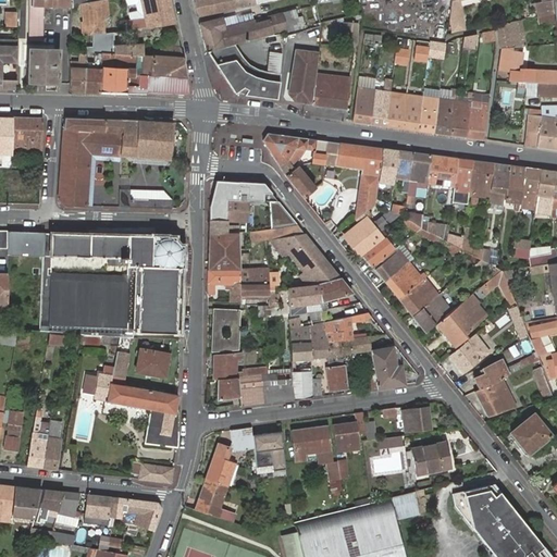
[(71,4),(70,0),(31,0),(28,39),(41,40),(44,5),(71,8),(71,7),(71,4)]
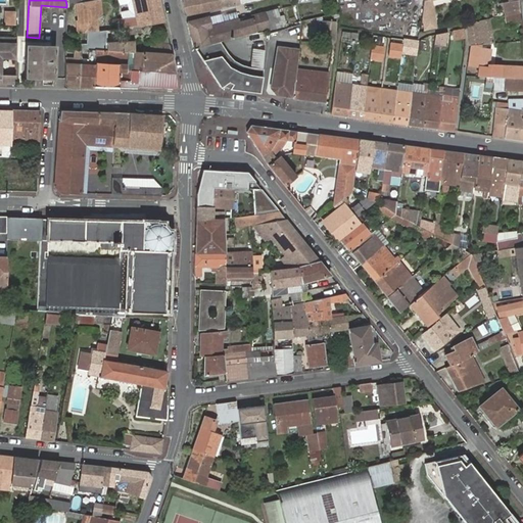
[(99,0),(91,0),(81,2),(79,2),(79,5),(79,26),(77,25),(77,26),(76,34),(78,34),(98,32),(99,32),(99,24),(97,25),(97,21),(101,14),(99,0)]
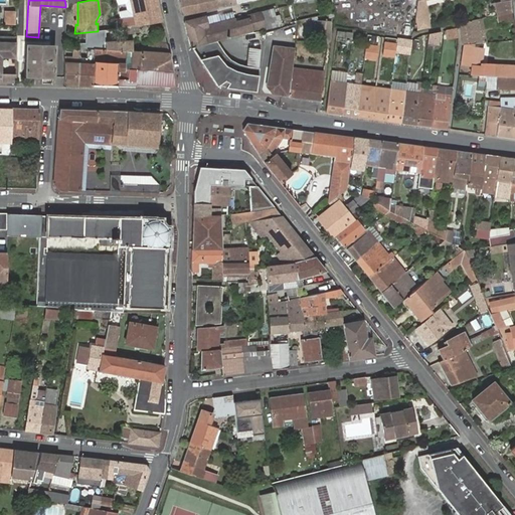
[(123,28),(162,22),(157,0),(119,0),(120,6),(128,4),(129,11),(121,12),(122,18),(117,19),(118,29),(123,28)]
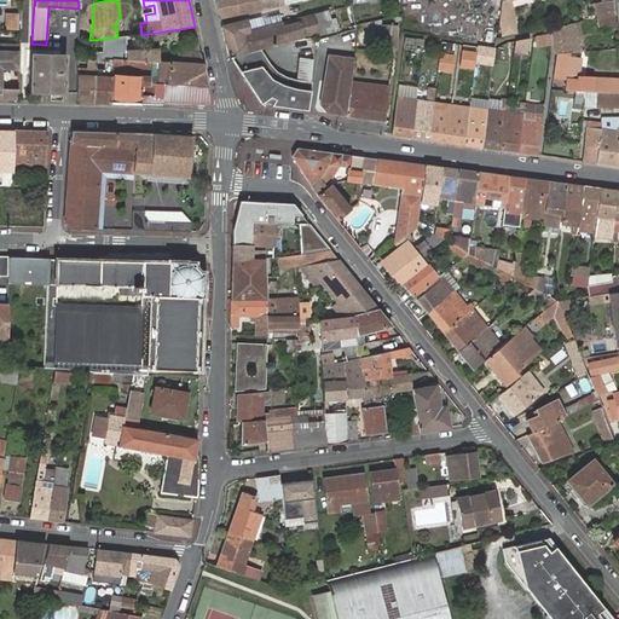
[(215,0),(220,18),(283,5),(282,0),(215,0)]
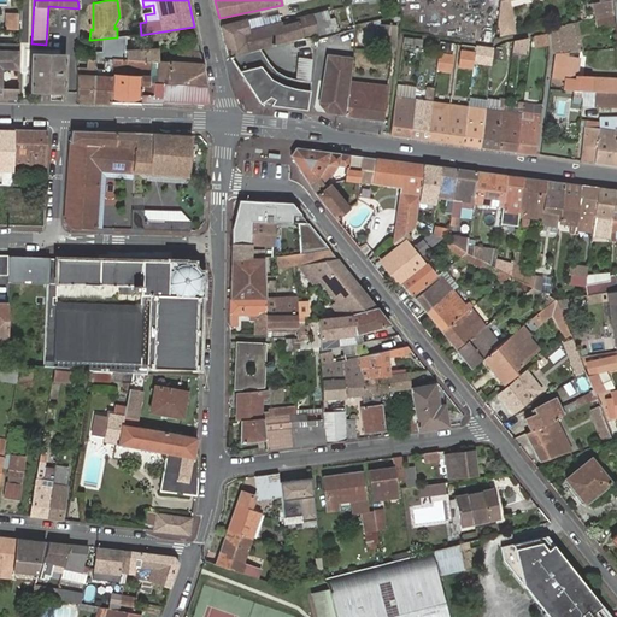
[(513,24),(511,7),(509,0),(501,0),(499,18),(501,28),(503,33),(515,30),(513,24)]
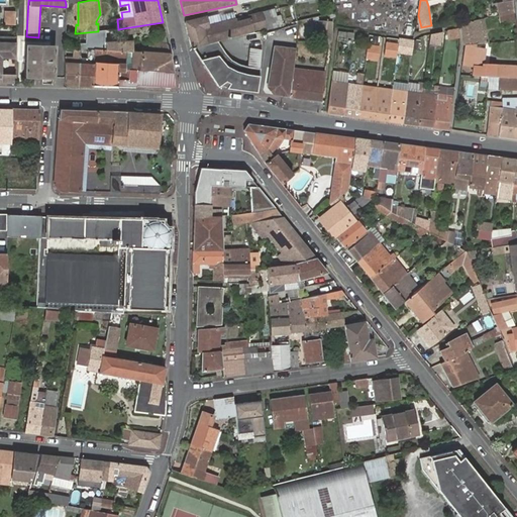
[(514,12),(512,0),(505,0),(499,1),(501,14),(503,14),(514,12)]
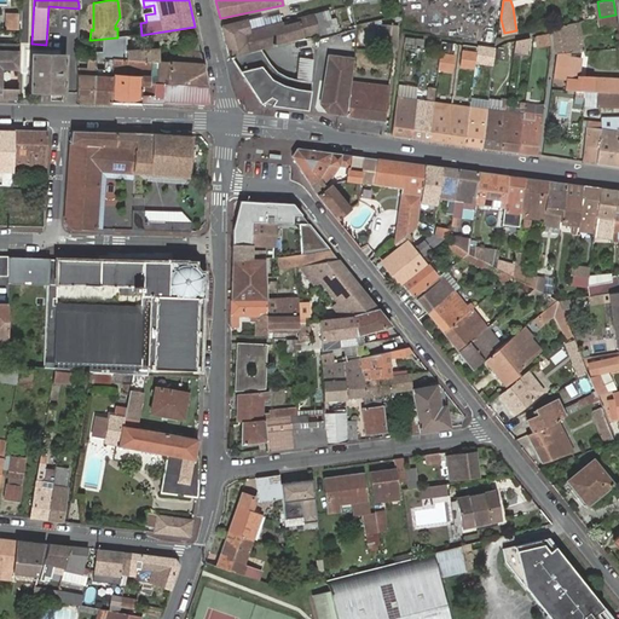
[(18,12),(7,12),(6,28),(18,28),(18,12)]
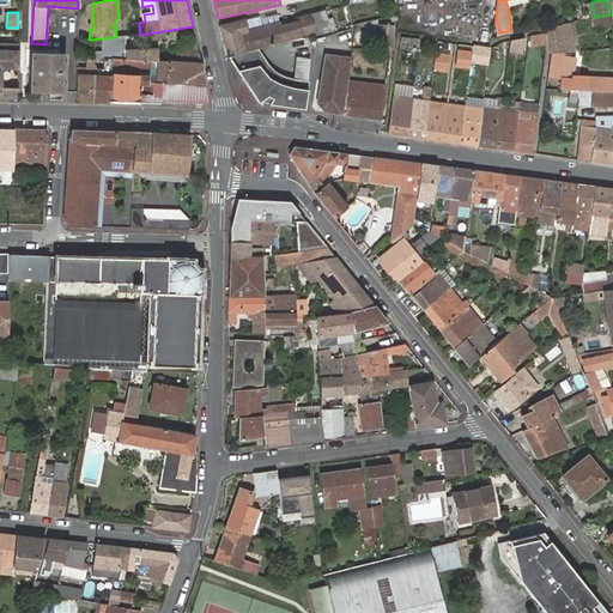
[(313,17),(317,35),(335,30),(332,18),(327,19),(326,13),(313,17)]
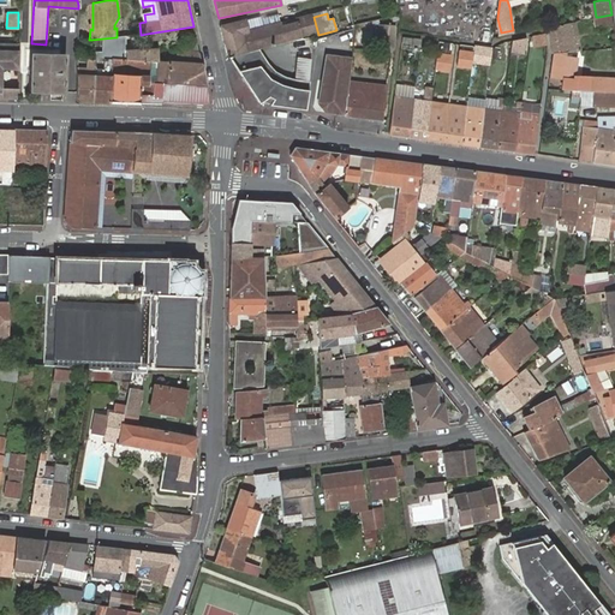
[(613,23),(611,15),(598,17),(598,23),(598,25),(613,23)]
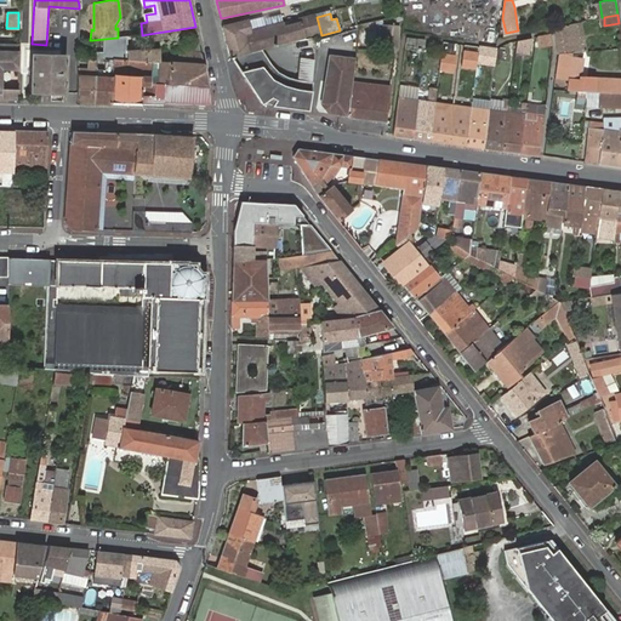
[(222,26),(229,57),(231,57),(261,49),(300,39),(305,38),(318,36),(322,35),(317,17),(317,16),(263,29),(251,32),(249,22),(248,20),(222,26)]
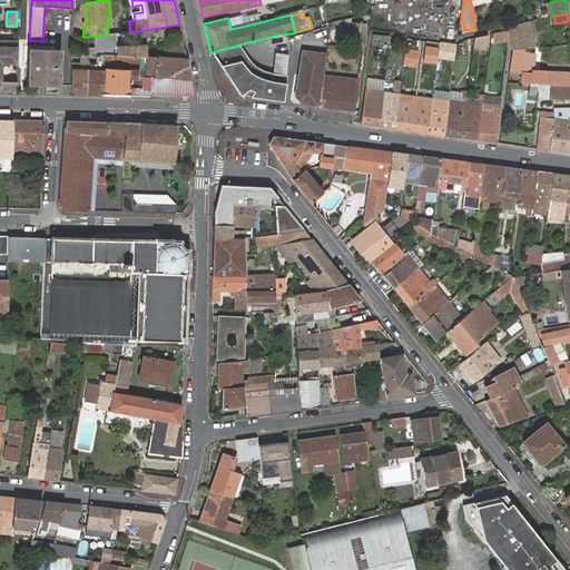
[(239,17),(228,20),(231,29),(242,27),(239,17)]
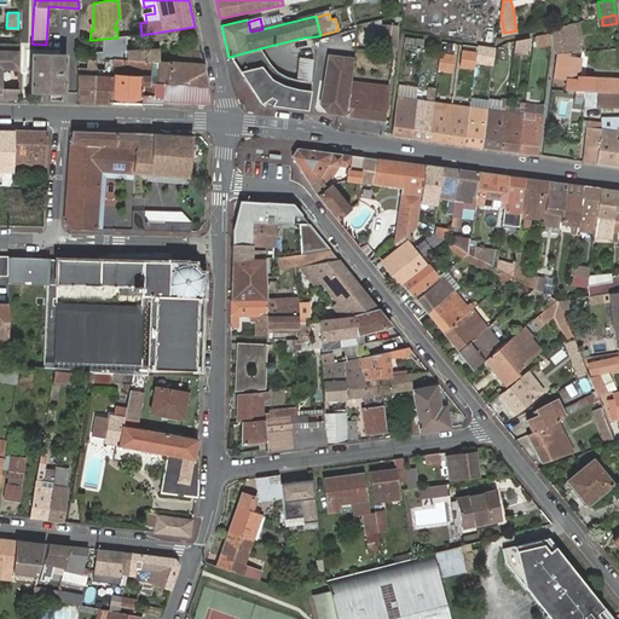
[(578,21),(554,27),(557,55),(560,53),(583,48),(578,21)]
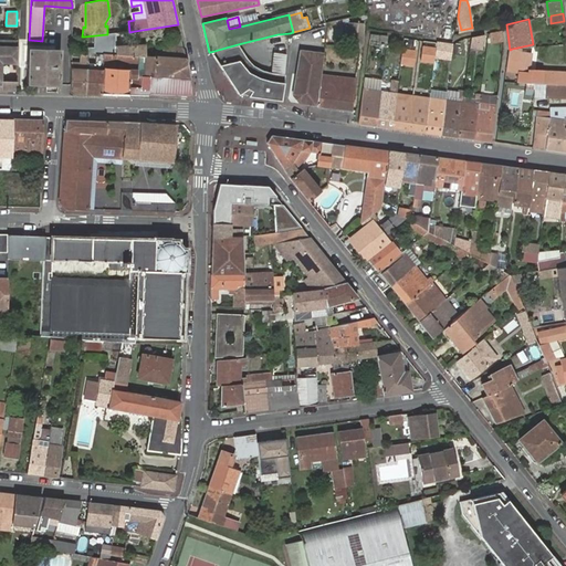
[(353,22),(352,28),(350,41),(362,42),(363,23),(353,22)]
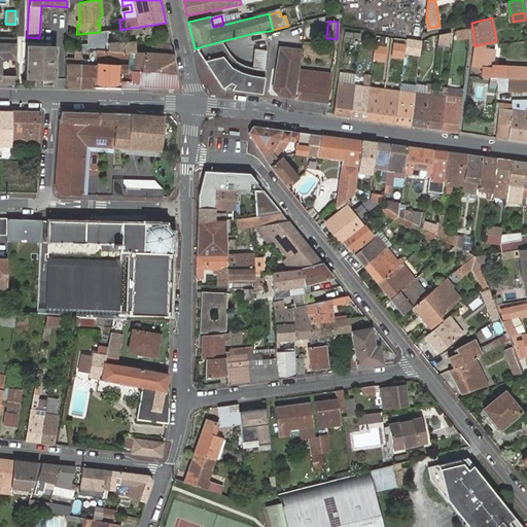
[(168,31),(166,23),(126,29),(127,37),(144,35),(153,33),(168,31)]
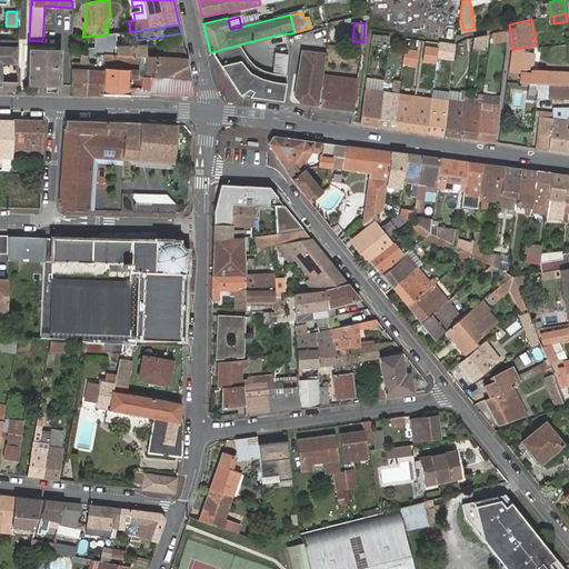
[(505,47),(506,40),(505,31),(493,33),(495,42),(495,47),(505,47)]
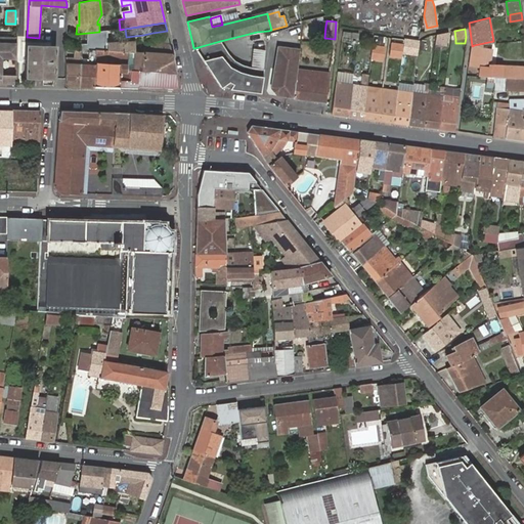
[(107,43),(107,31),(99,32),(98,32),(98,36),(98,37),(98,44),(107,43)]
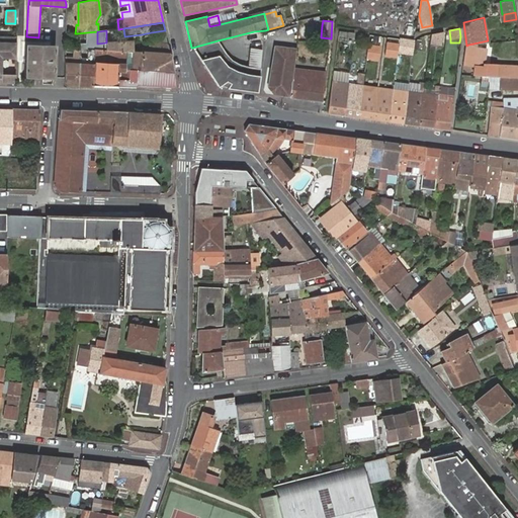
[(442,45),(444,31),(432,33),(430,42),(442,45)]
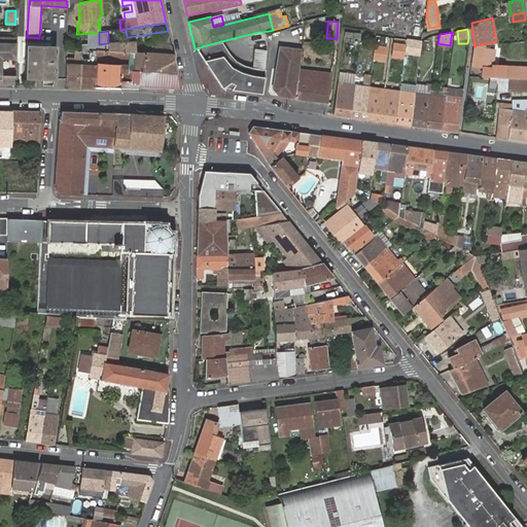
[(97,50),(134,53),(134,42),(108,43),(99,44),(99,37),(79,36),(79,44),(71,44),(71,48),(91,49),(97,50)]
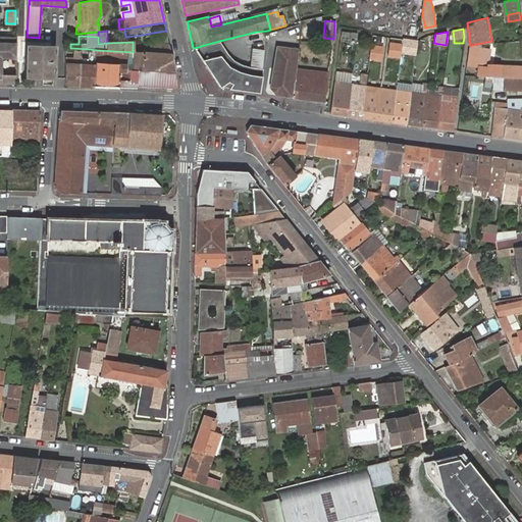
[(16,58),(17,38),(0,37),(0,84),(7,85),(7,75),(0,74),(1,58),(16,58)]
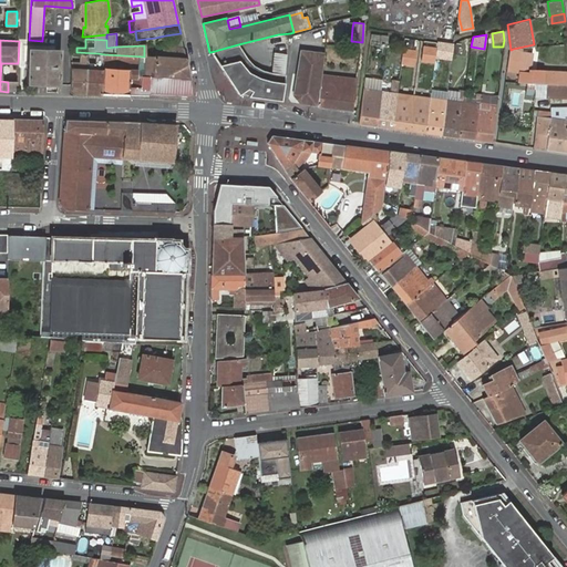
[(439,51),(440,43),(433,42),(432,47),(424,45),(422,54),(437,57),(439,51)]
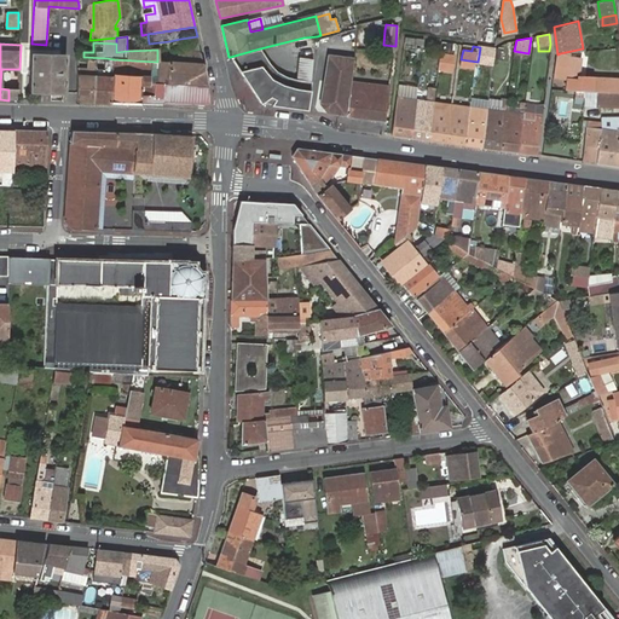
[(495,59),(496,50),(480,47),(479,56),(495,59)]
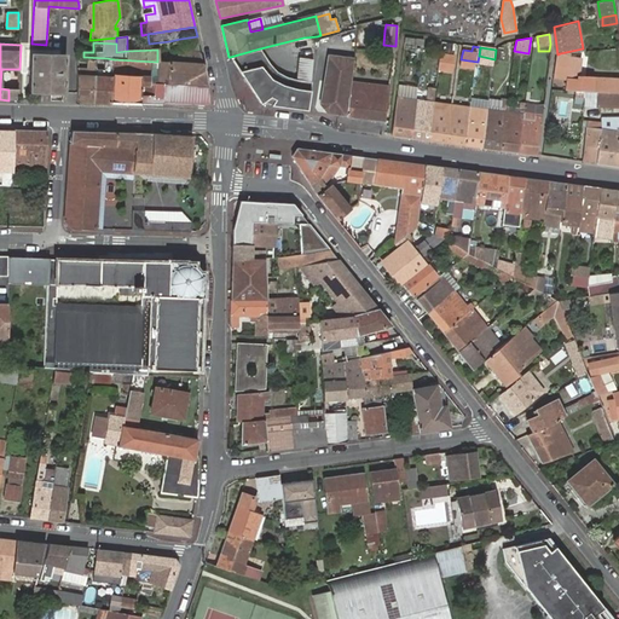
[(260,48),(230,57),(239,70),(270,62),(260,48)]
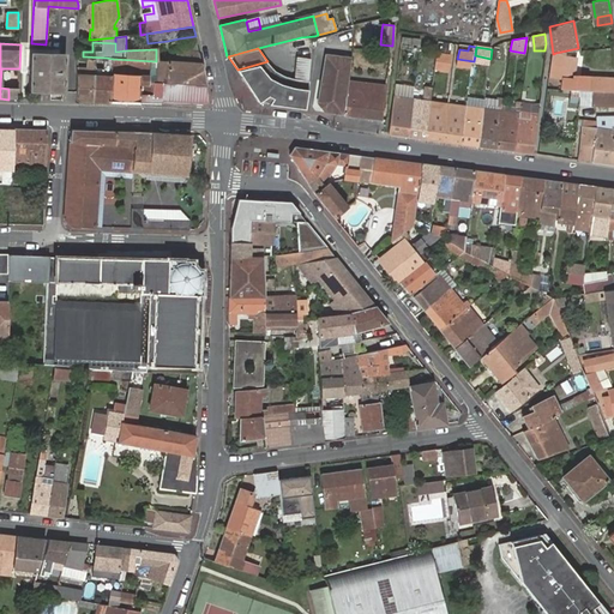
[(581,50),(555,54),(551,78),(563,80),(563,89),(613,91),(613,77),(575,76),(576,58),(579,59),(581,50)]
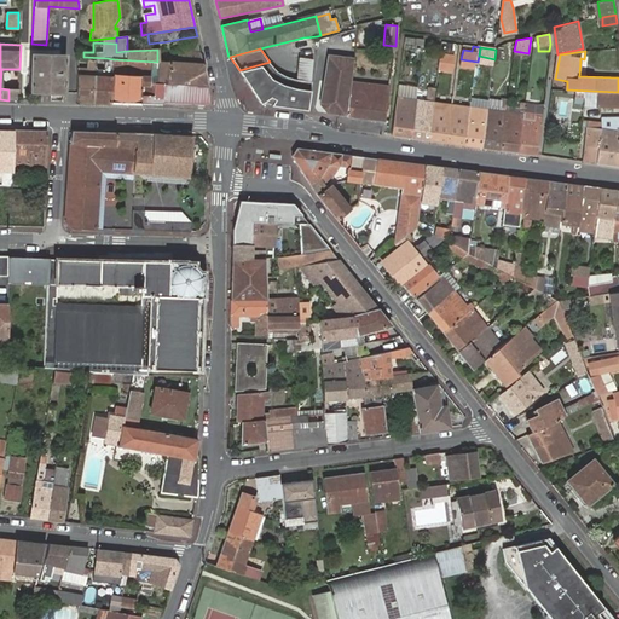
[(157,82),(207,86),(201,53),(179,52),(179,56),(183,56),(183,63),(157,62),(157,70),(157,79),(157,82)]
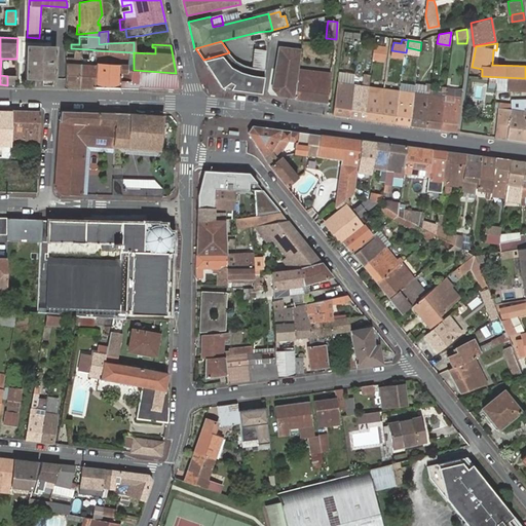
[(57,46),(26,46),(24,77),(54,78),(57,46)]
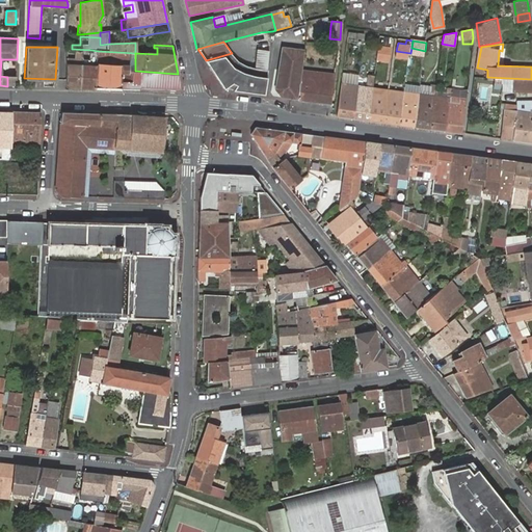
[(302,71),(306,50),(283,47),(278,89),(282,97),(299,99),(302,71)]
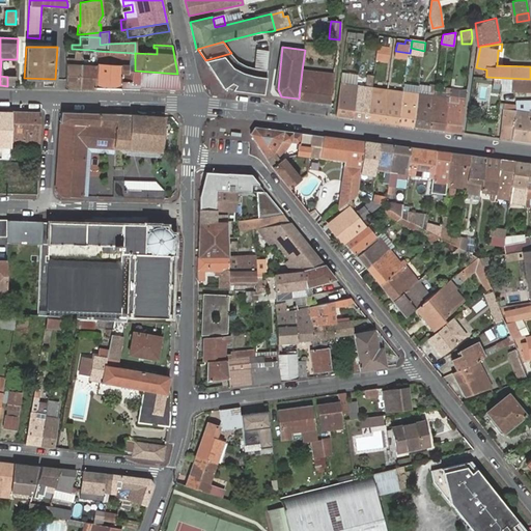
[(270,49),(256,48),(255,66),(268,67),(270,49)]
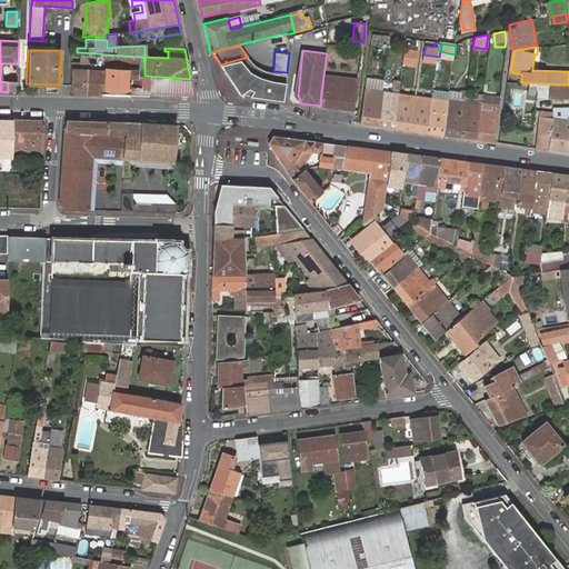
[(71,93),(87,93),(88,63),(88,53),(81,53),(81,63),(72,62),(71,93)]
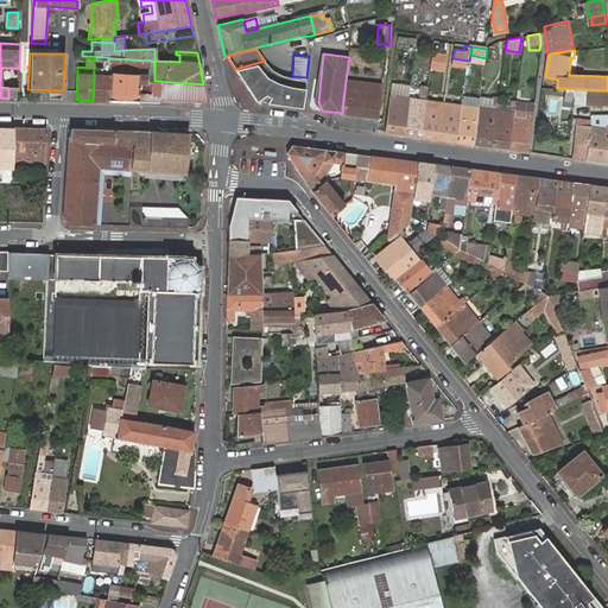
[(93,100),(109,101),(112,58),(105,57),(103,69),(94,68),(93,100)]
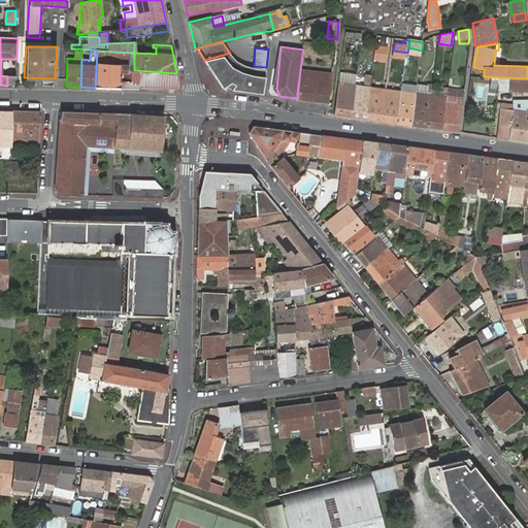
[(95,88),(119,88),(120,81),(126,83),(127,73),(131,73),(131,83),(133,84),(134,70),(134,67),(112,66),(112,59),(134,60),(134,53),(97,51),(95,88)]
